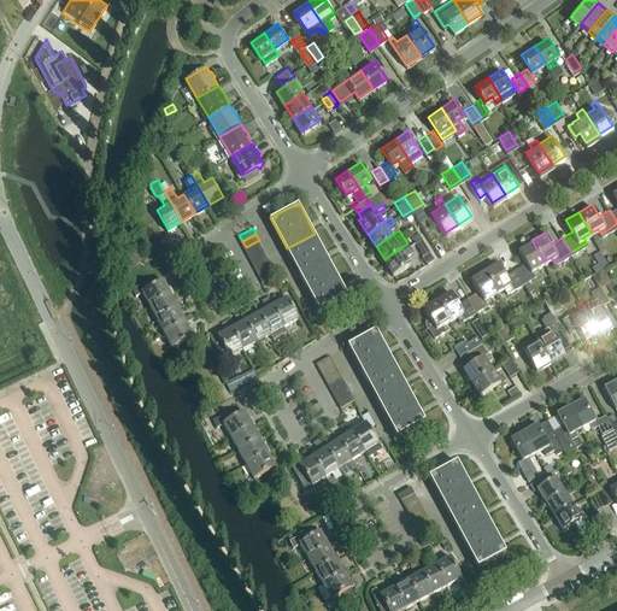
[(287,248),(303,278),(330,264),(315,234),(287,248)]
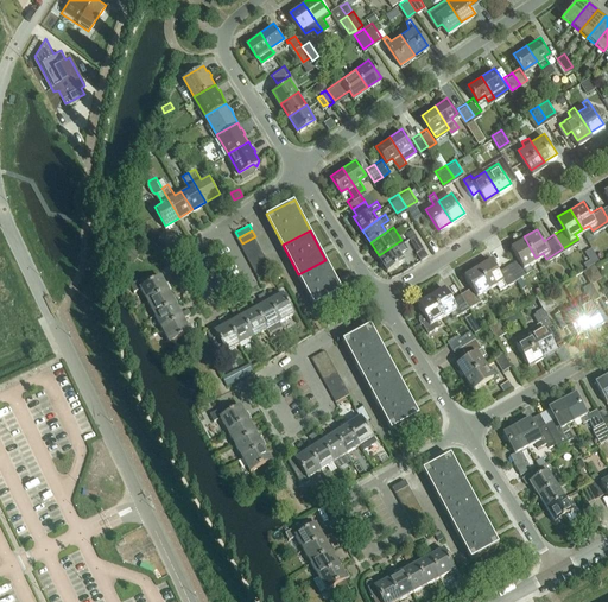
[(415,232),(409,235),(418,248),(424,245),(415,232)]
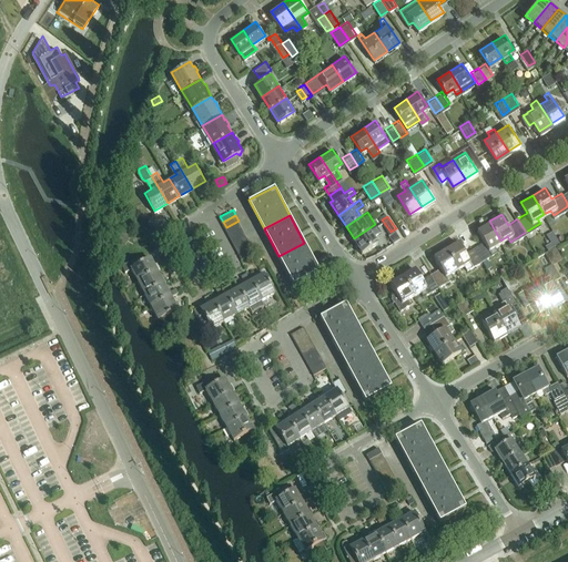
[(226,227),(229,233),(242,226),(239,221),(226,227)]
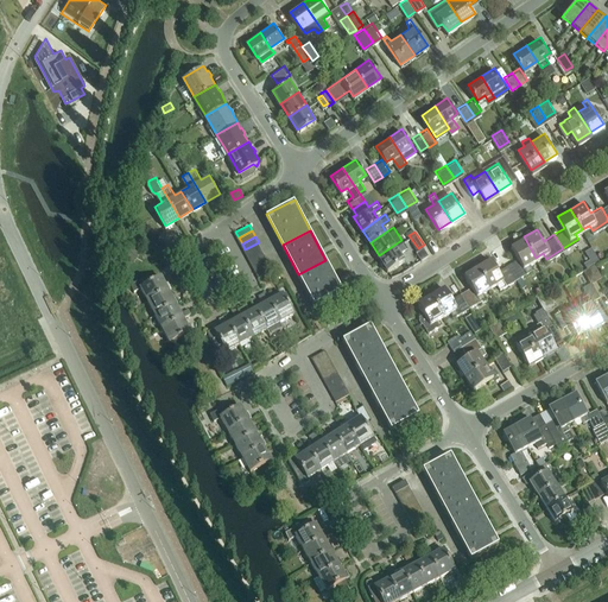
[(529,261),(536,258),(524,236),(510,245),(517,257),(507,263),(515,277),(532,267),(529,261)]
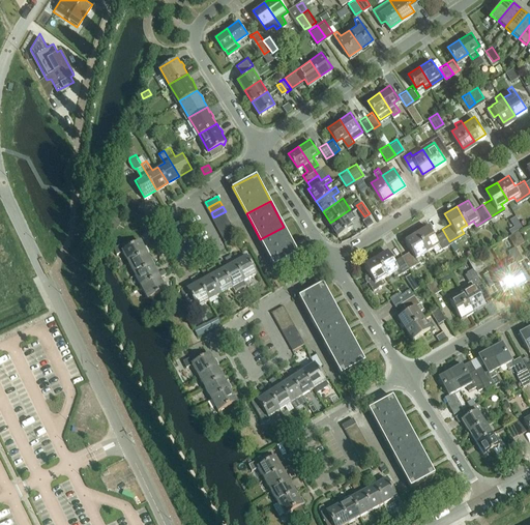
[(354,214),(350,209),(330,223),(337,234),(351,225),(347,219),(354,214)]
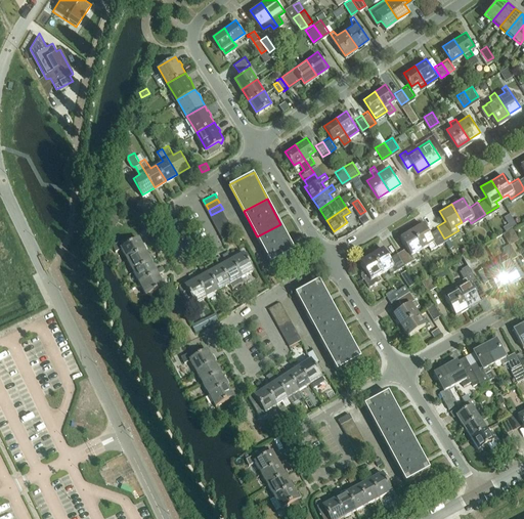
[(223,209),(211,215),(214,220),(226,214),(223,209)]
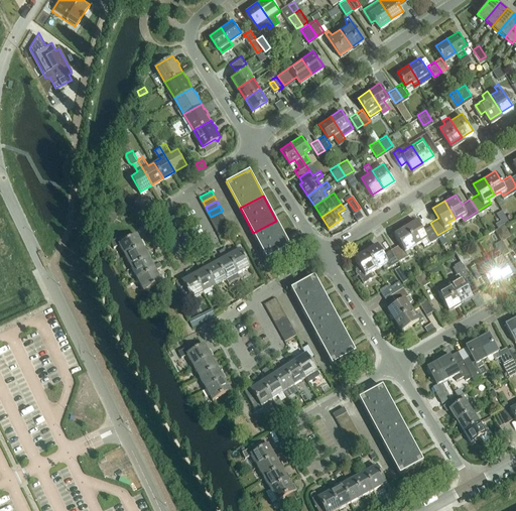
[(112,208),(108,215),(113,219),(117,211),(112,208)]
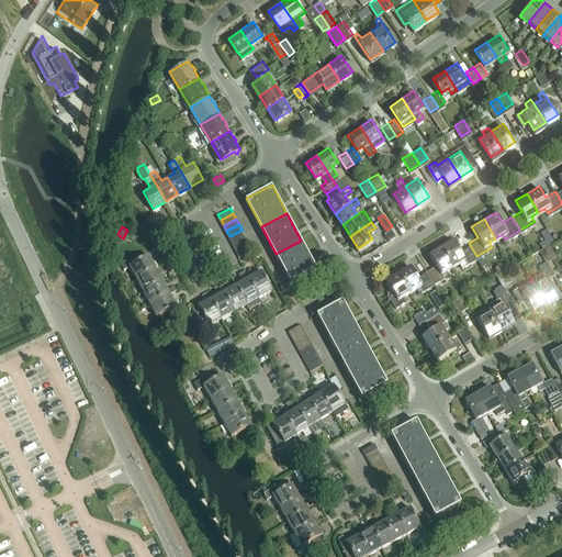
[(233,243),(245,235),(243,230),(229,236),(233,243)]
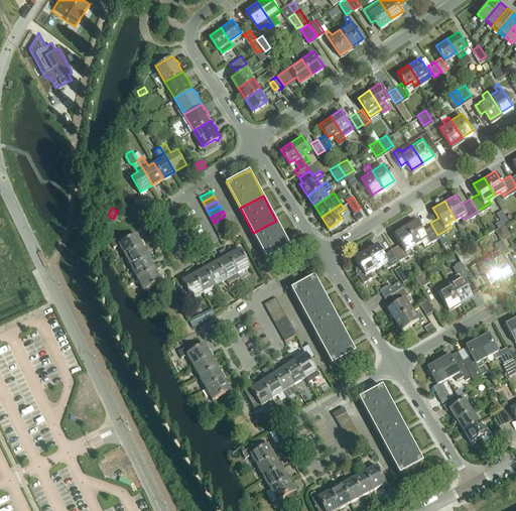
[(225,216),(214,223),(217,228),(228,222),(225,216)]
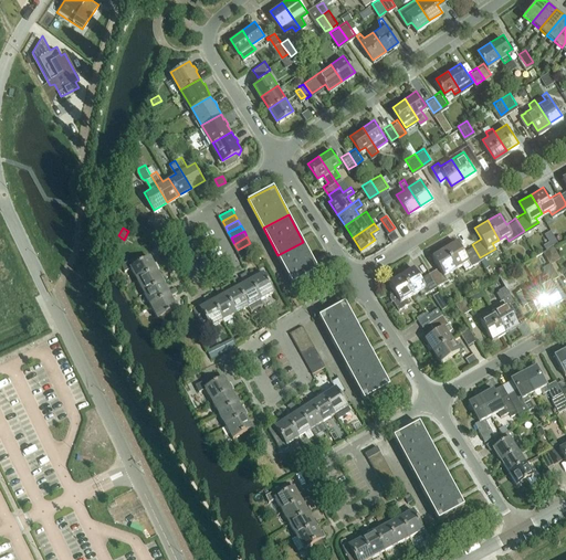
[(464,266),(480,257),(472,244),(462,250),(456,239),(443,246),(456,265),(462,262),(464,266)]
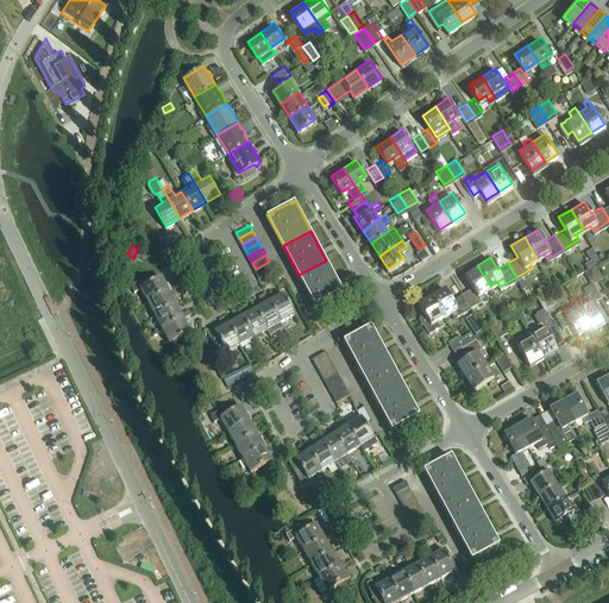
[(326,261),(299,275),(314,305),(341,289),(326,261)]
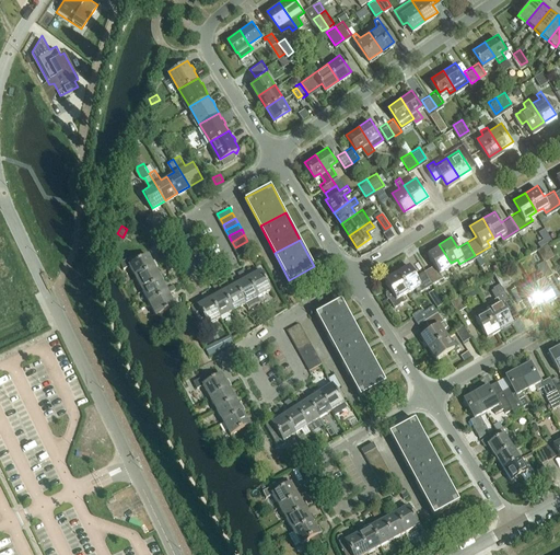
[(247,241),(235,247),(238,254),(251,247),(247,241)]
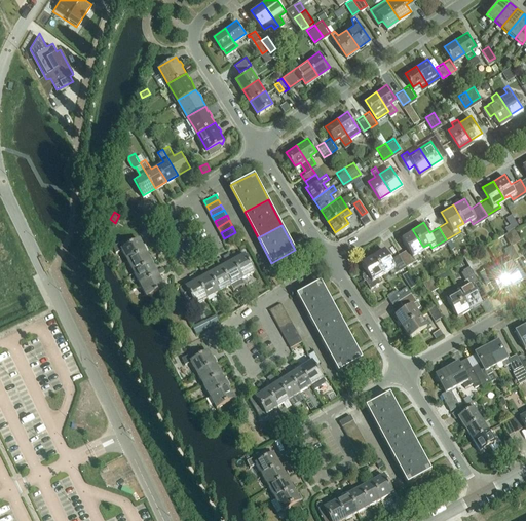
[(505,231),(512,242),(520,236),(514,226),(505,231)]
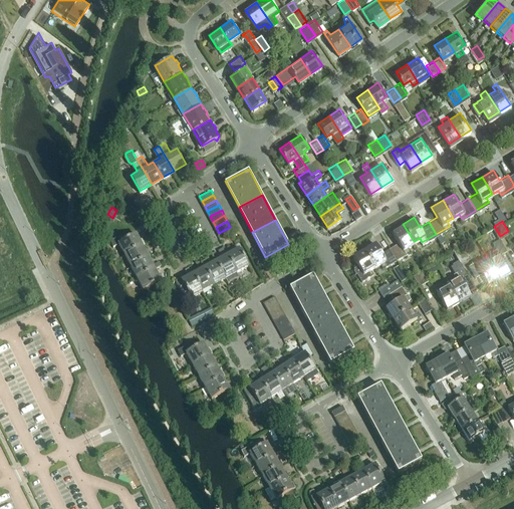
[(407,245),(414,241),(403,224),(392,230),(399,240),(390,246),(396,258),(410,250),(407,245)]
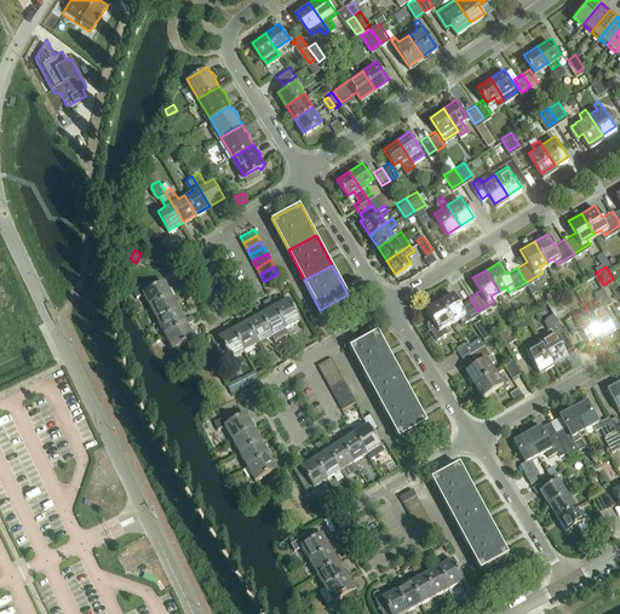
[(143,291),(151,305),(172,293),(174,292),(172,286),(168,287),(165,280),(156,283),(154,276),(133,286),(137,294),(143,291)]
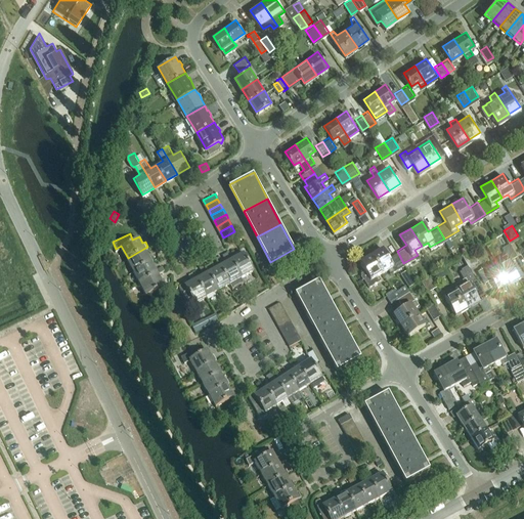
[(390,271),(403,263),(397,251),(388,256),(382,246),(369,253),(381,270),(387,266),(390,271)]
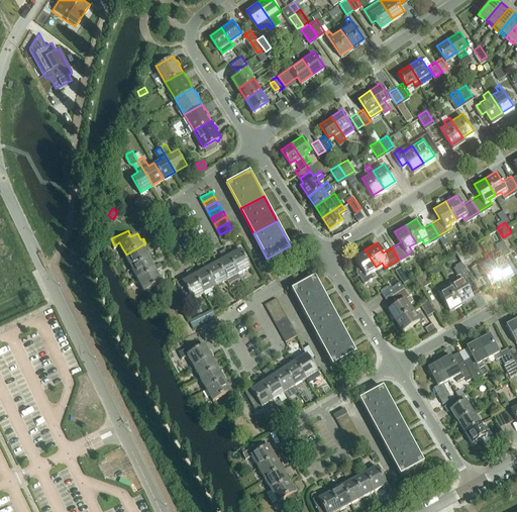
[(143,244),(126,254),(131,266),(149,257),(151,256),(148,249),(146,250),(143,244)]
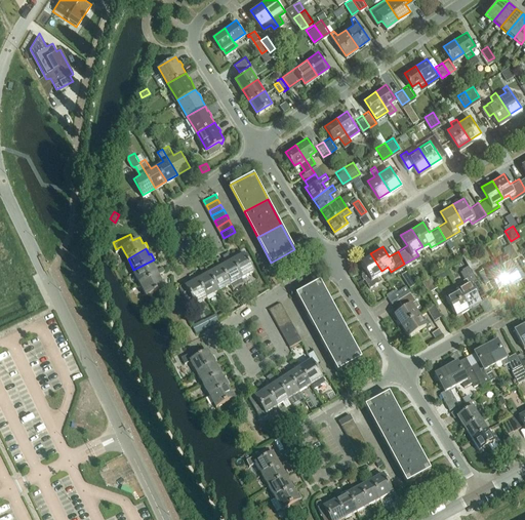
[(238,254),(232,257),(241,276),(253,269),(242,249),(237,252),(238,254)]
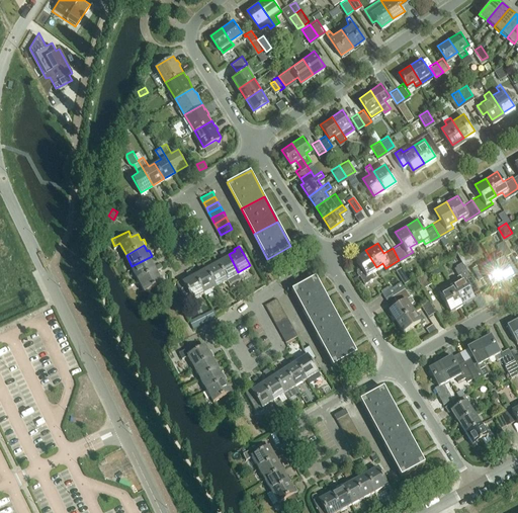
[(456,251),(462,262),(471,257),(465,246),(456,251)]
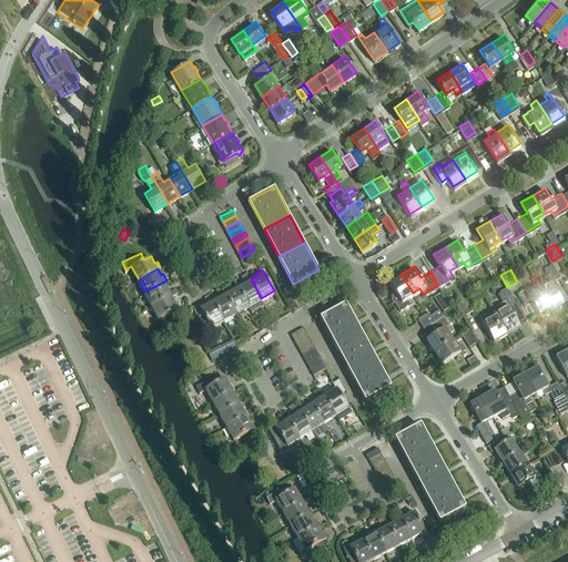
[(408,295),(413,293),(401,274),(388,281),(394,290),(389,293),(398,307),(412,299),(408,295)]
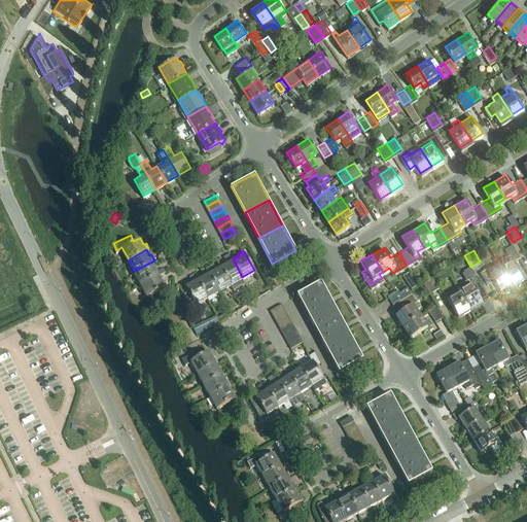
[(242,277),(233,258),(232,256),(226,259),(227,262),(222,265),(221,265),(231,283),(242,277)]
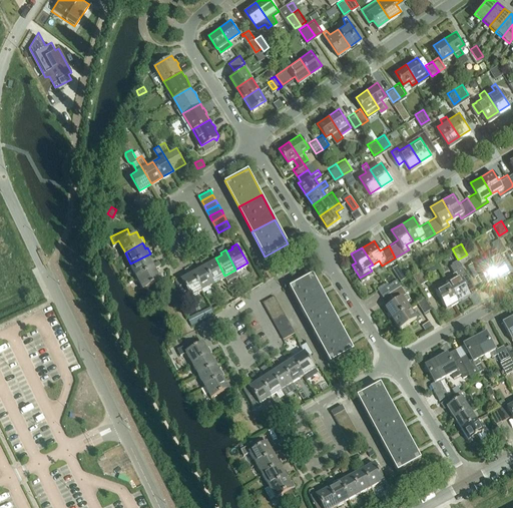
[(497,275),(508,269),(498,250),(487,257),(497,275)]
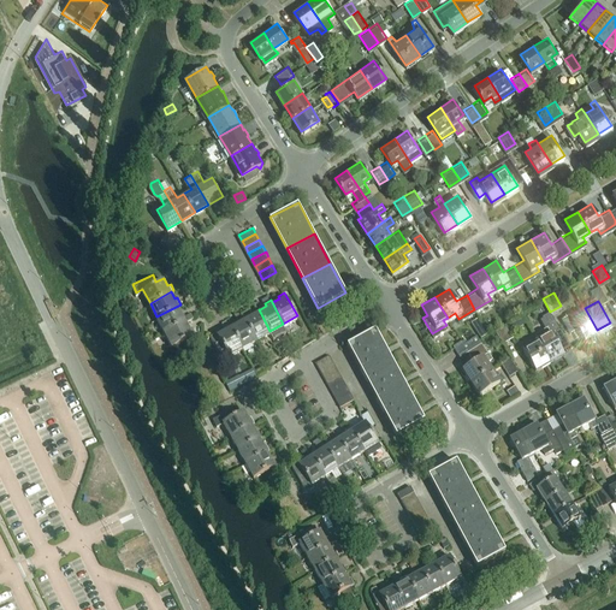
[(597,330),(585,308),(582,305),(562,315),(569,330),(576,325),(584,338),(597,330)]
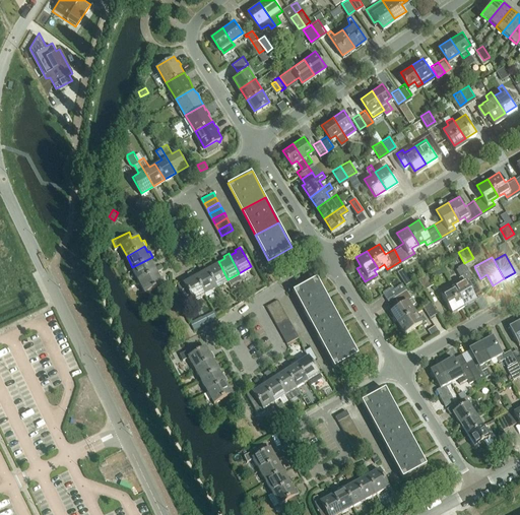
[(132,267),(139,279),(156,269),(158,268),(156,263),(153,264),(150,258),(132,267)]
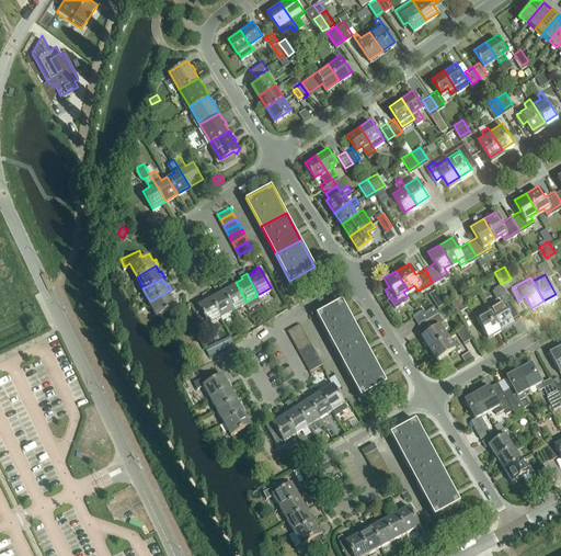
[(245,302),(236,282),(237,282),(235,280),(229,283),(230,285),(224,288),(233,308),(245,302)]
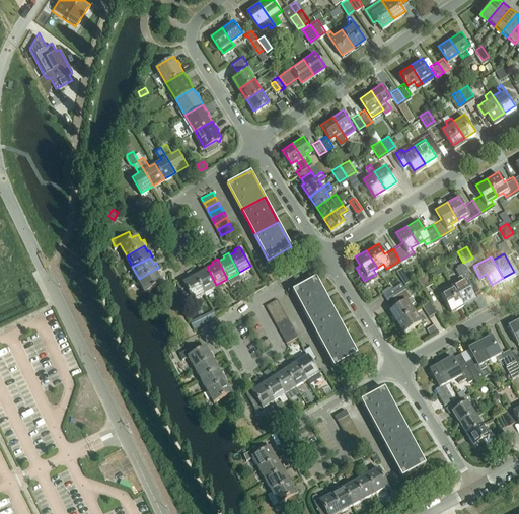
[(207,267),(206,265),(201,268),(202,270),(196,274),(205,291),(216,285),(207,267)]
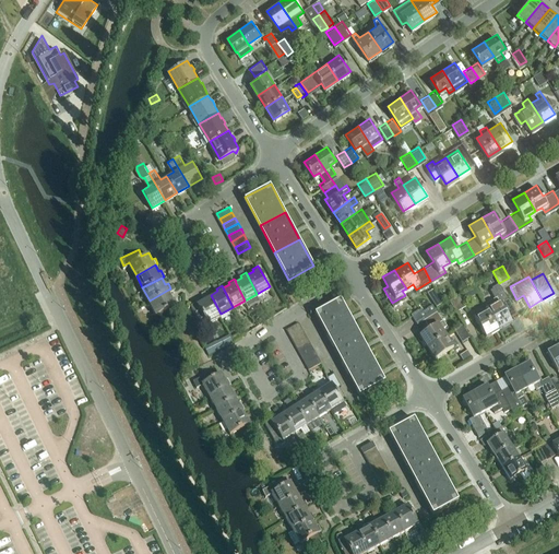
[(173,296),(168,290),(150,301),(156,313),(178,302),(175,295),(173,296)]
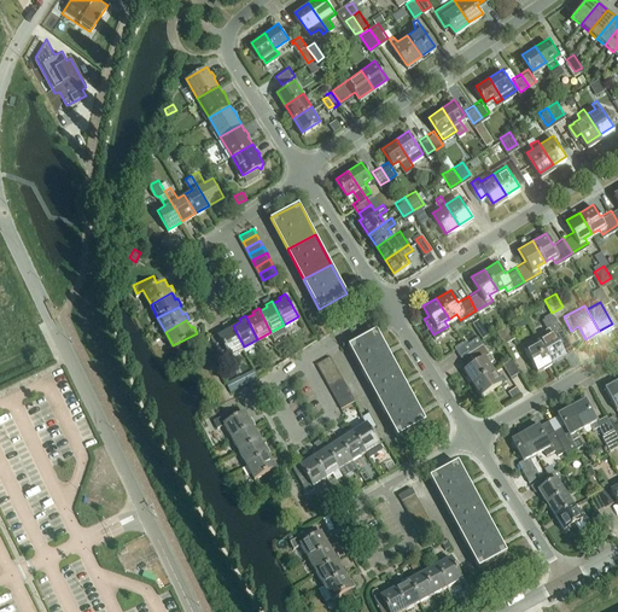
[(508,321),(496,328),(503,341),(516,333),(508,321)]
